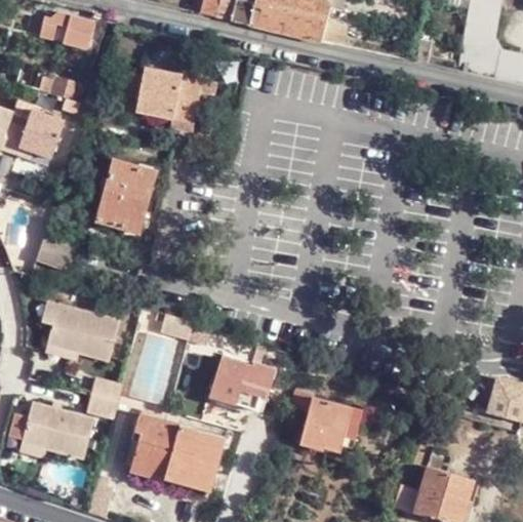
[(234,0),(229,18),(248,24),(254,1),(250,0),(234,0)]
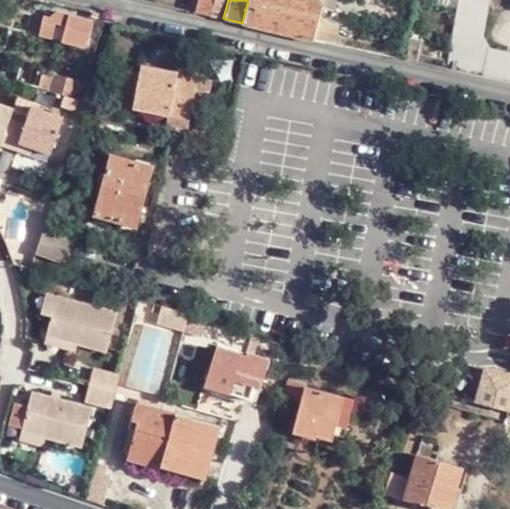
[(291,35),(314,41),(323,9),(321,0),(248,0),(248,1),(242,23),(268,30),(291,35)]
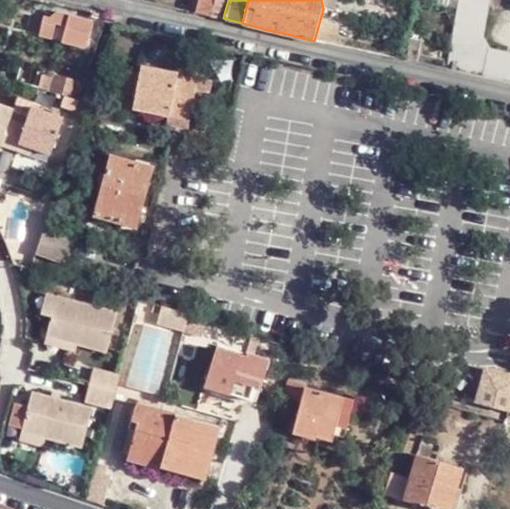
[(449,47),(445,70),(494,79),(509,82),(509,51),(487,46),(482,35),(488,0),(457,0),(457,2),(449,47)]
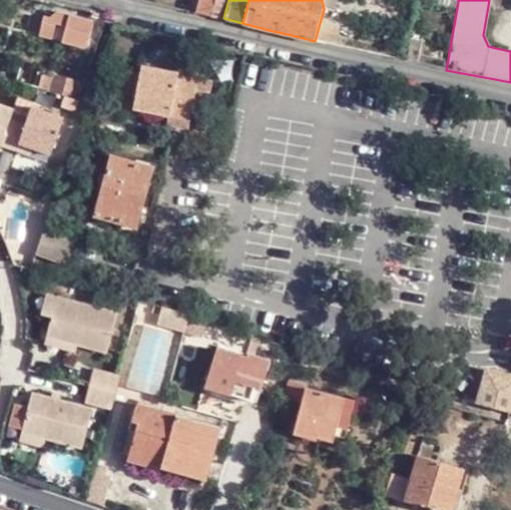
[(77,24),(76,29),(73,40),(86,44),(90,27),(77,24)]
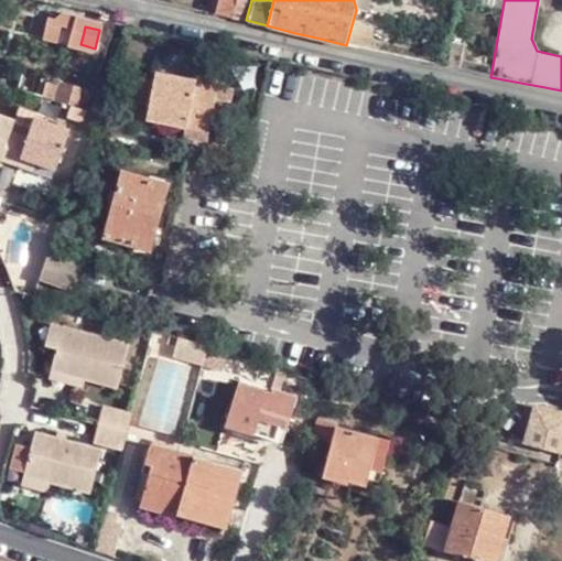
[(80,44),(84,32),(73,30),(69,44),(79,47),(80,44)]
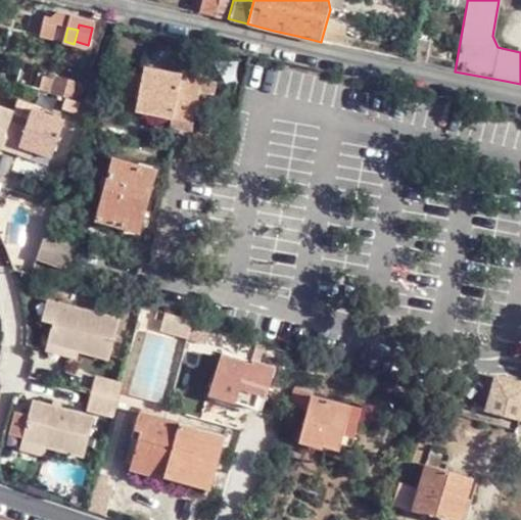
[(186,65),(183,79),(199,82),(202,68),(186,65)]
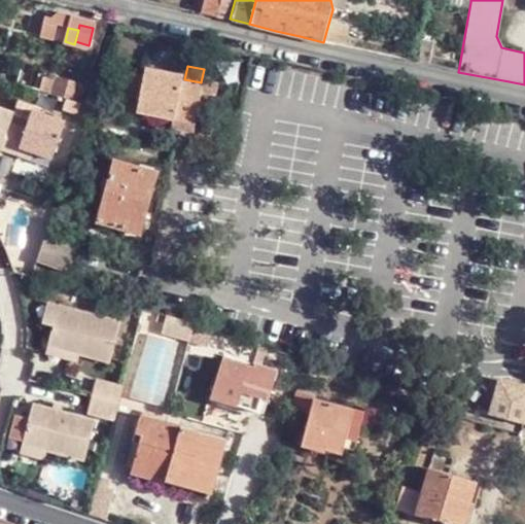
[(201,82),(184,79),(143,70),(134,112),(169,119),(193,126),(196,105),(201,82)]
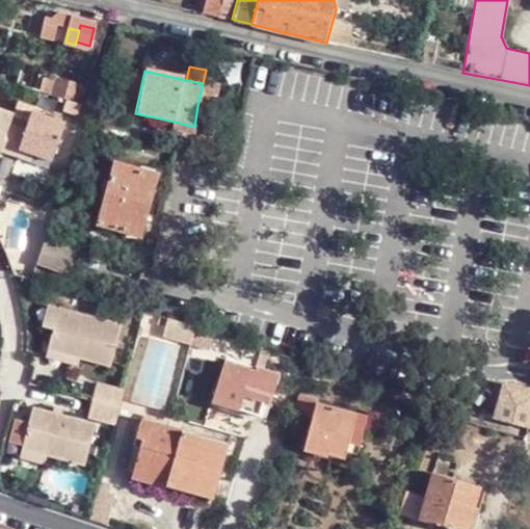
[(44,76),(40,89),(74,100),(79,86),(79,84),(57,77),(56,80),(44,76)]
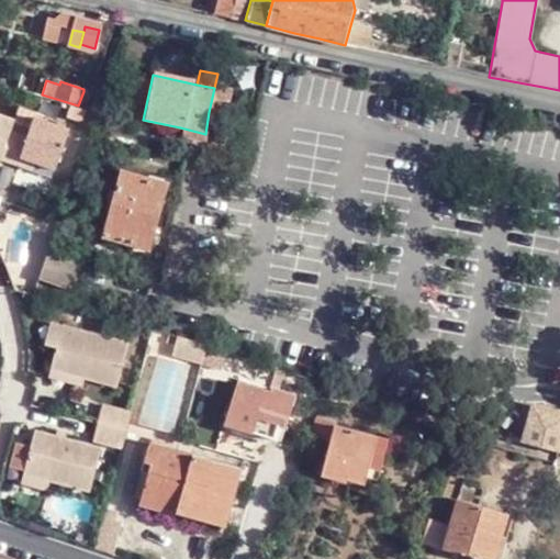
[(228,91),(214,88),(209,112),(223,115),(228,91)]
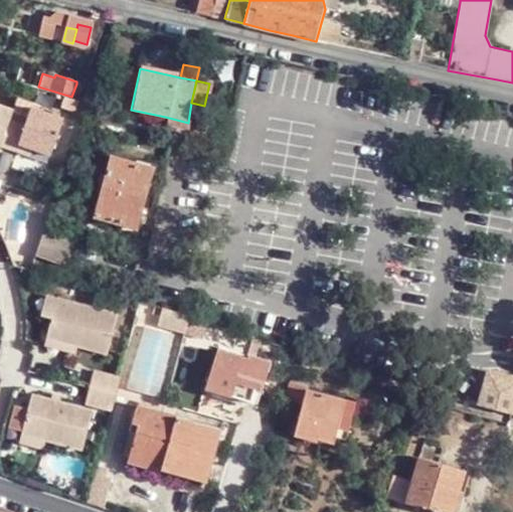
[(76,98),(81,84),(76,83),(71,97),(76,98)]
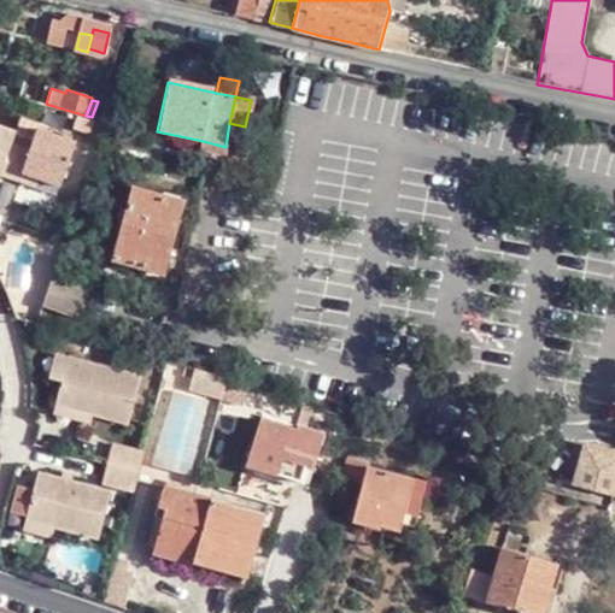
[(0,176),(19,182),(22,174),(39,178),(63,186),(76,140),(37,129),(30,149),(12,143),(15,130),(0,125),(0,176)]
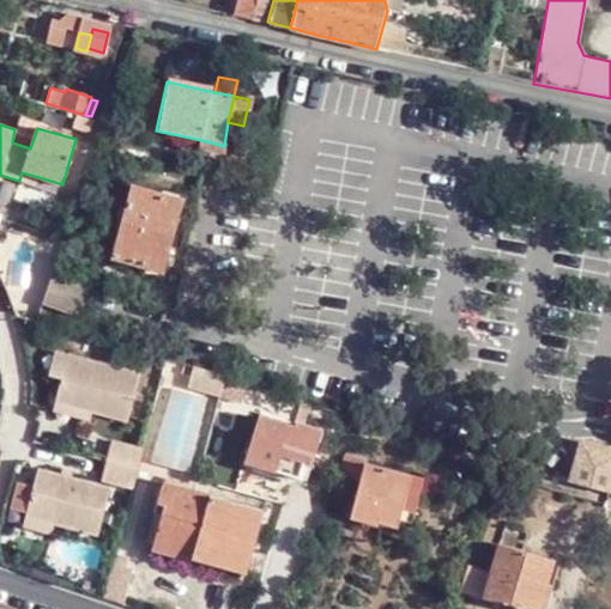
[(222,157),(224,146),(197,139),(194,151),(222,157)]
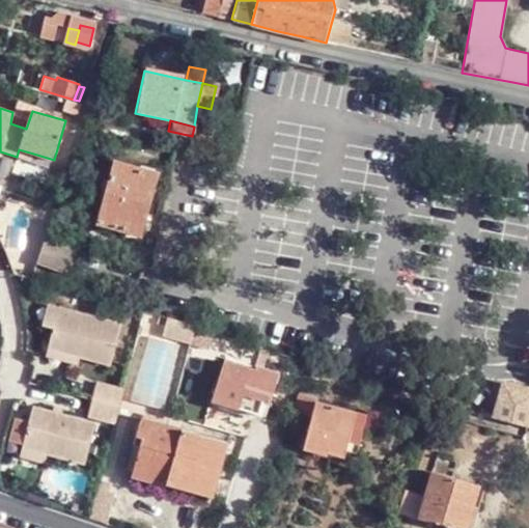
[(19,149),(17,157),(31,161),(33,154),(19,149)]
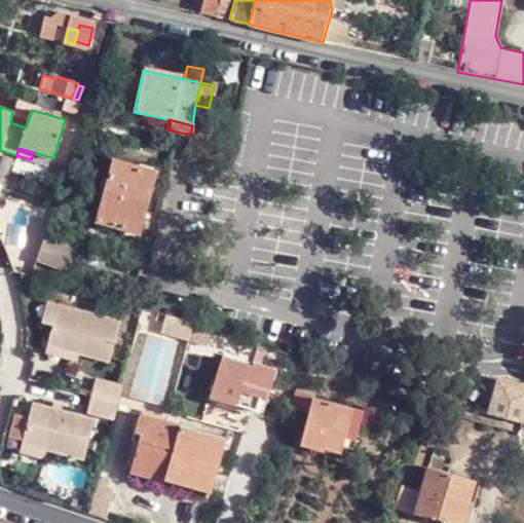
[(154,165),(110,154),(96,217),(140,228),(154,165)]
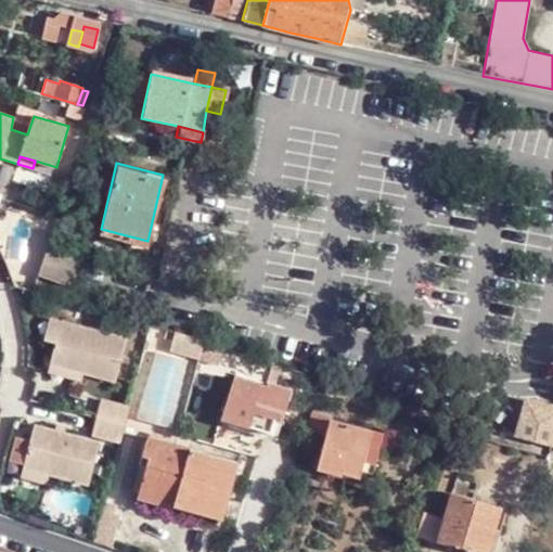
[(84,246),(50,238),(38,272),(76,281),(84,246)]
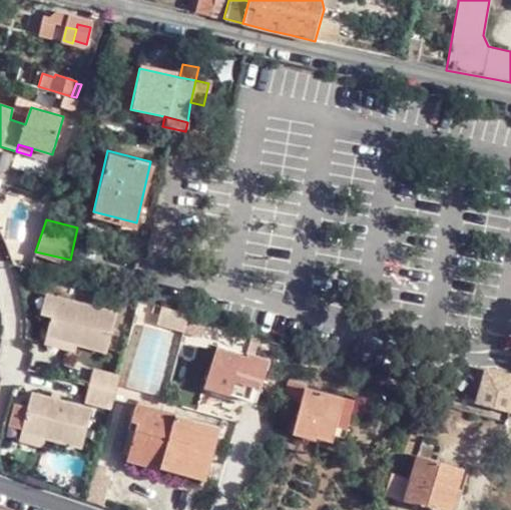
[(57,321),(61,300),(50,296),(44,316),(57,321)]
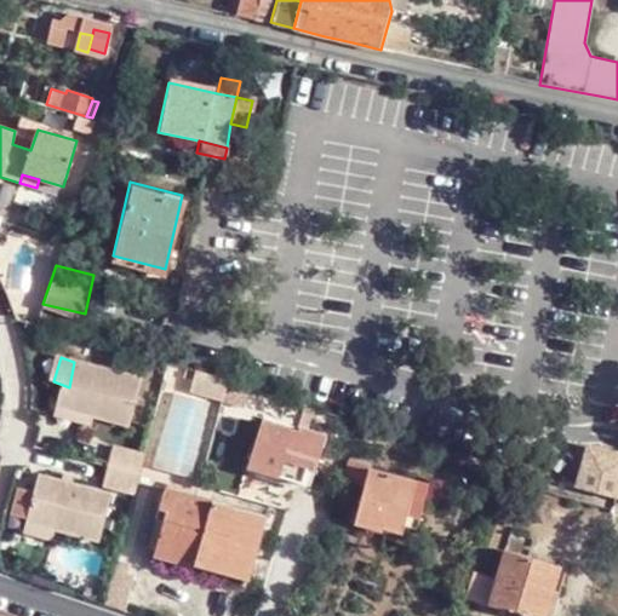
[(146,383),(74,362),(69,387),(62,409),(97,420),(132,431),(146,383)]
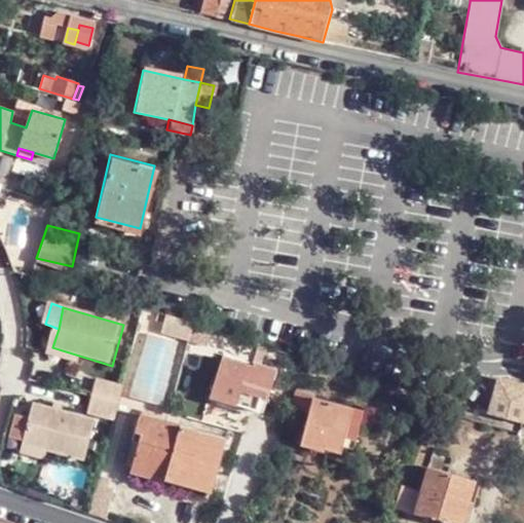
[(193,344),(199,325),(172,316),(166,337),(193,344)]
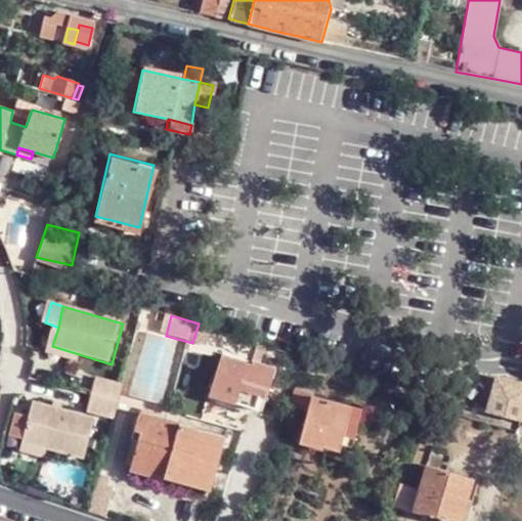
[(82,355),(52,346),(49,353),(81,363),(82,355)]
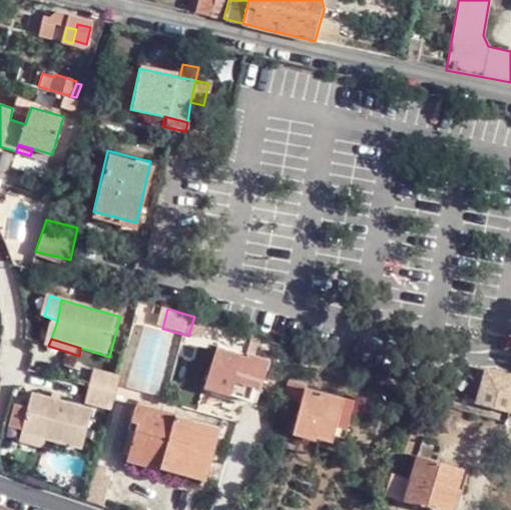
[(245,360),(216,351),(204,389),(248,403),(256,387),(262,390),(269,365),(246,358),(245,360)]
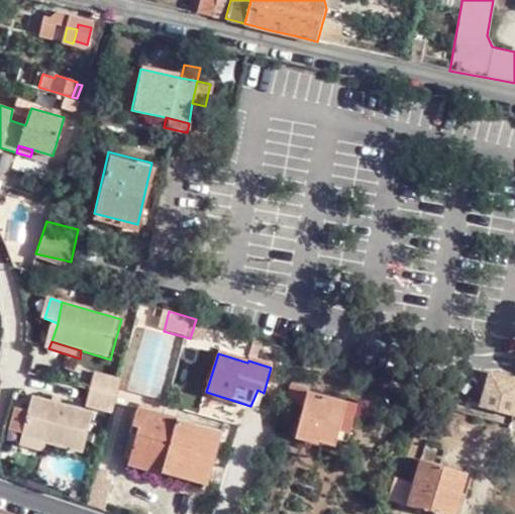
[(514,405),(514,380),(491,373),(480,406),(512,416),(514,405)]
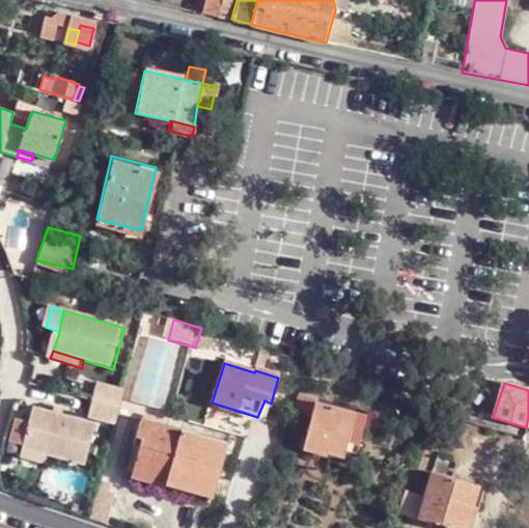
[(116,428),(127,395),(99,387),(89,420),(116,428)]
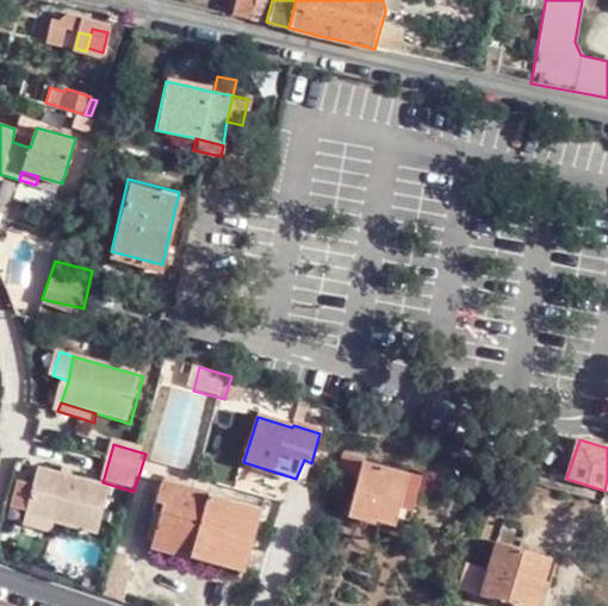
[(358,476),(363,458),(364,451),(345,447),(337,472),(358,476)]
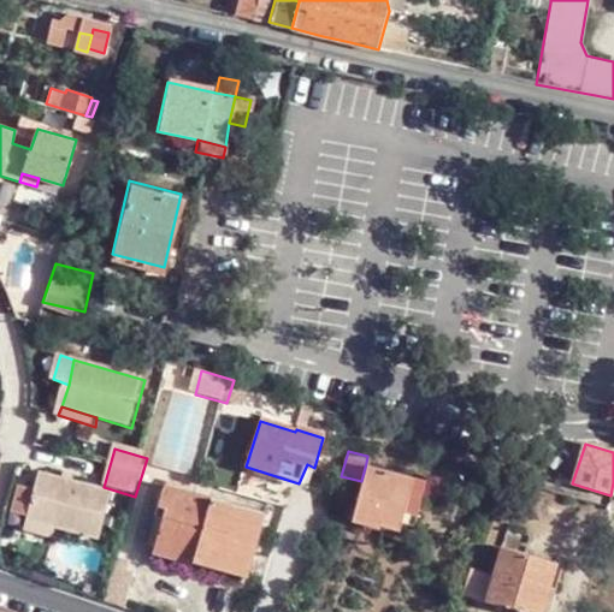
[(413,476),(366,463),(361,481),(352,517),(378,524),(379,521),(401,527),(413,476)]
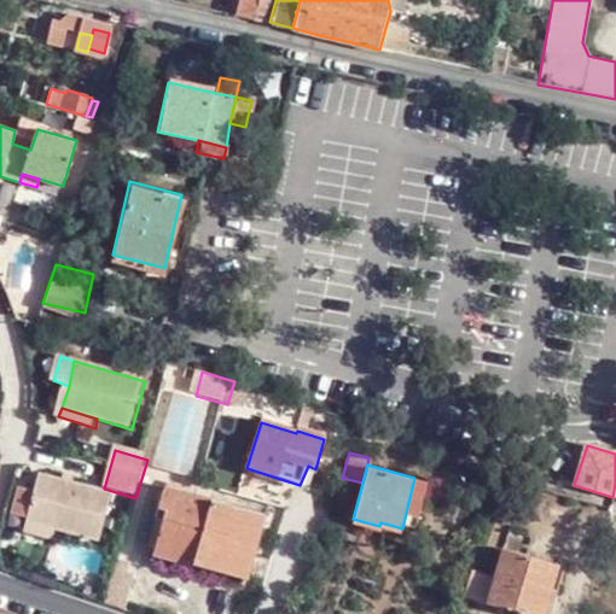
[(40,477),(25,521),(57,532),(96,543),(109,497),(40,477)]
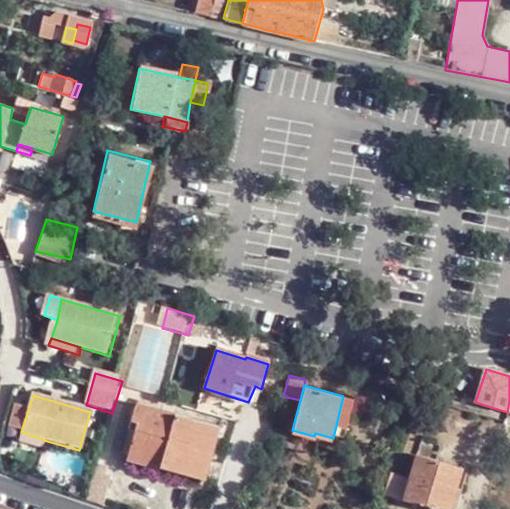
[(222,430),(142,404),(136,422),(141,424),(130,457),(165,469),(165,467),(197,477),(207,451),(214,453),(222,430)]
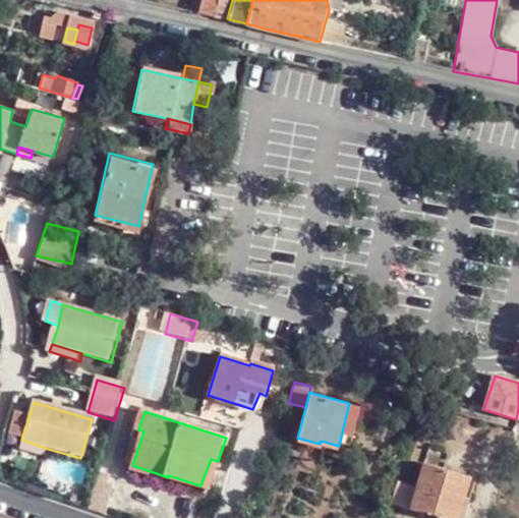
[(48,449),(21,440),(18,450),(45,458),(48,449)]
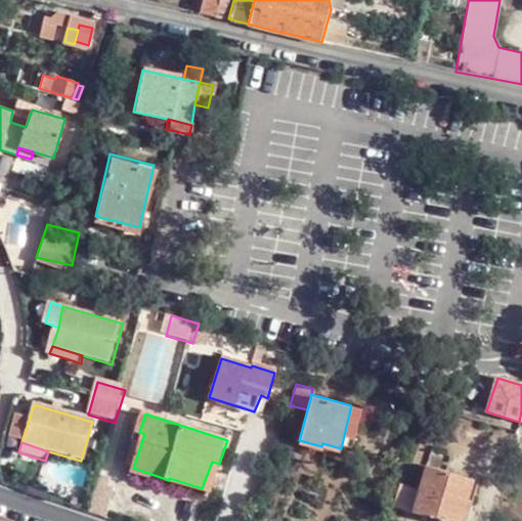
[(420,488),(412,512),(446,520),(460,520),(473,477),(427,464),(420,488)]
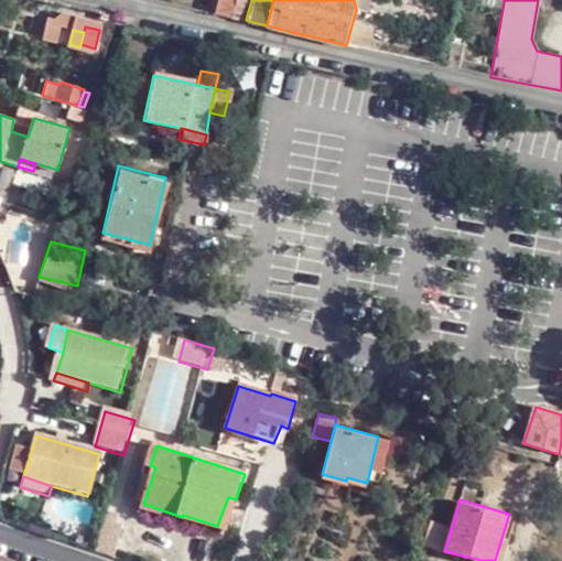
[(452,526),(430,518),(422,545),(444,551),(452,526)]
